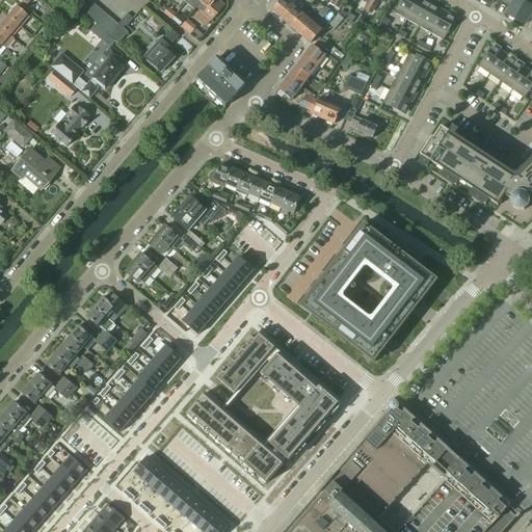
[(89,1),(88,0),(82,0),(76,7),(80,11),(89,1)]
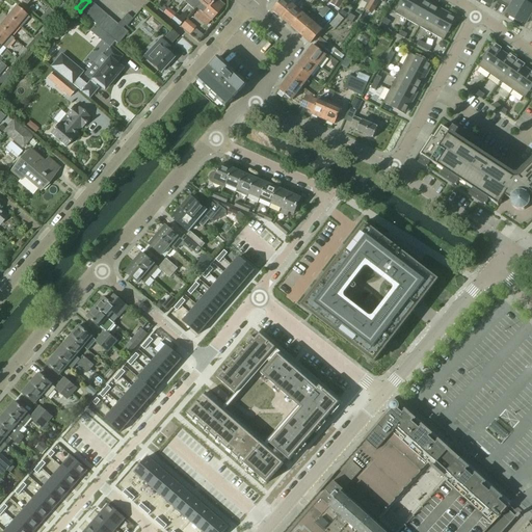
[(187,0),(191,3),(189,6),(192,9),(200,0),(187,0)]
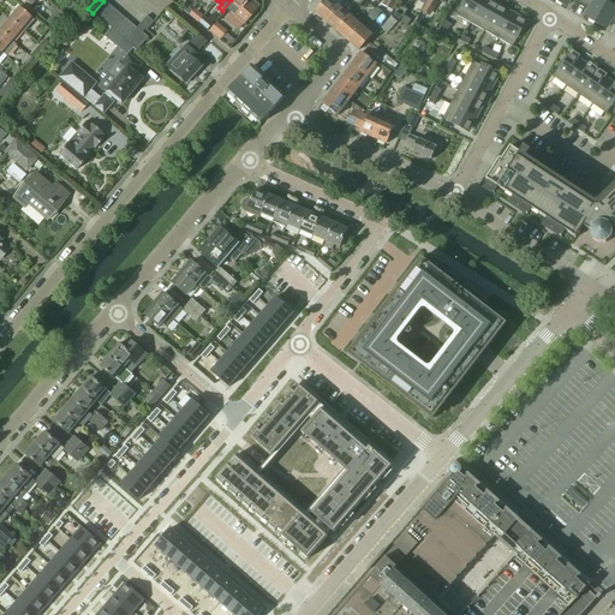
[(231,0),(222,11),(227,15),(230,12),(244,24),(256,10),(248,1),(248,0),(231,0)]
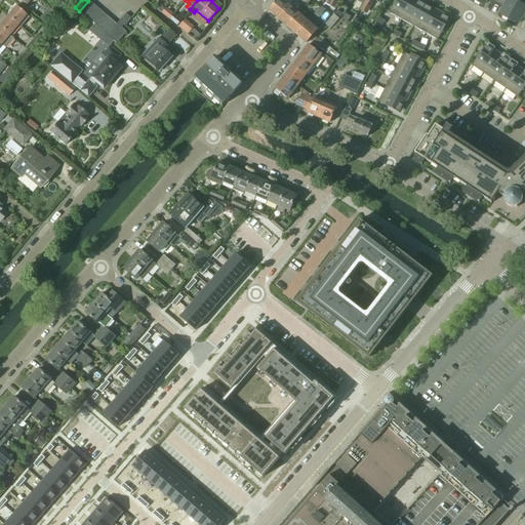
[(278,19),(289,6),(292,3),(289,0),(278,0),(269,11),(278,19)]
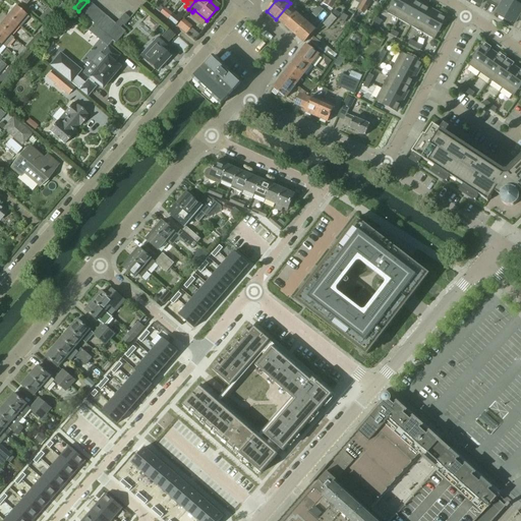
[(325,0),(323,4),(333,10),(338,0),(325,0)]
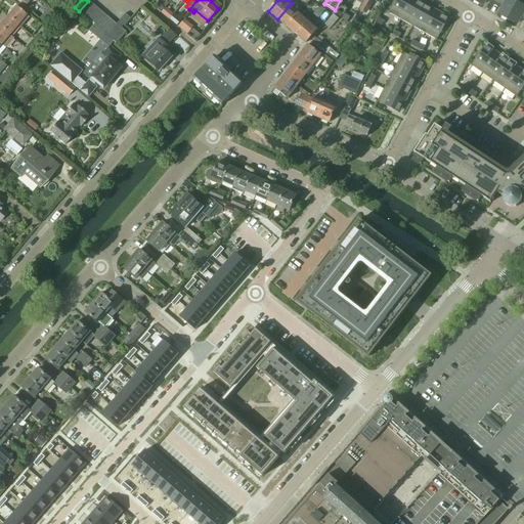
[(365,0),(364,3),(363,2),(359,10),(366,14),(374,2),(372,1),(372,0),(365,0)]
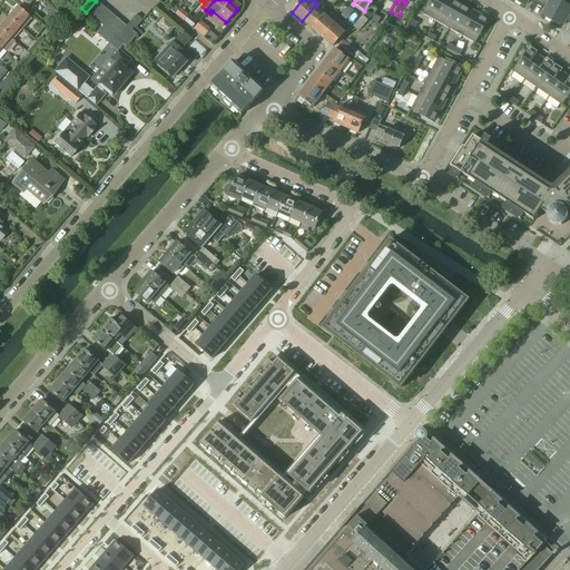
[(430,0),(423,13),(436,21),(448,0),(430,0)]
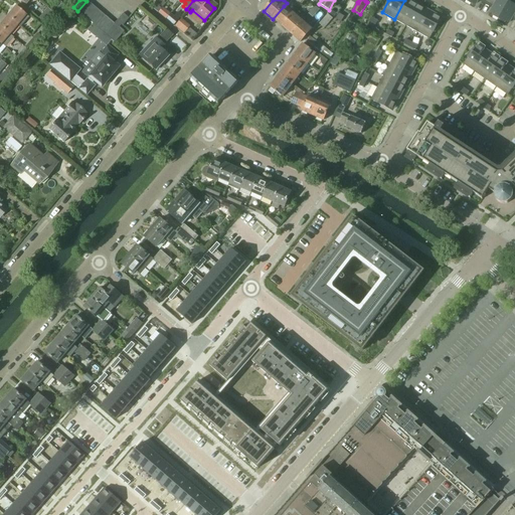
[(404,0),(394,19),(406,26),(417,5),(408,0),(404,0)]
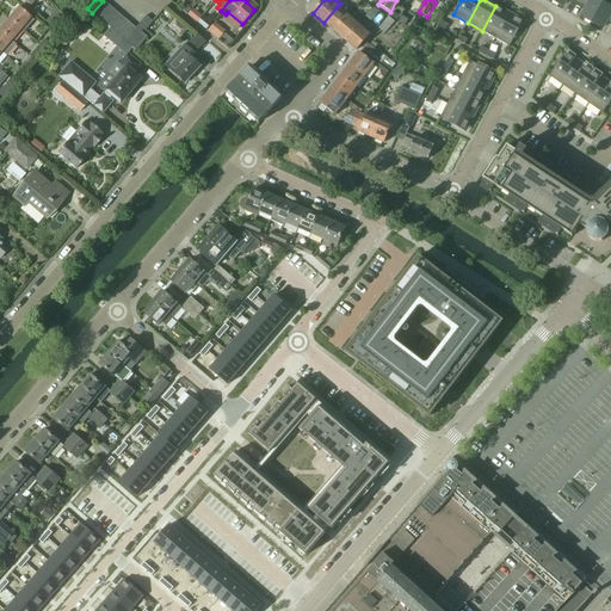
[(585,19),(591,23),(603,2),(599,0),(578,0),(576,2),(586,8),(581,16),(585,18),(585,19)]
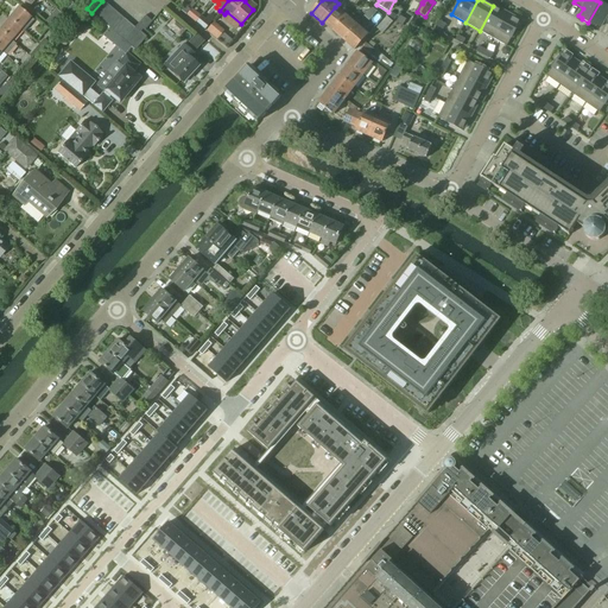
[(92,13),(97,18),(108,6),(102,1),(92,13)]
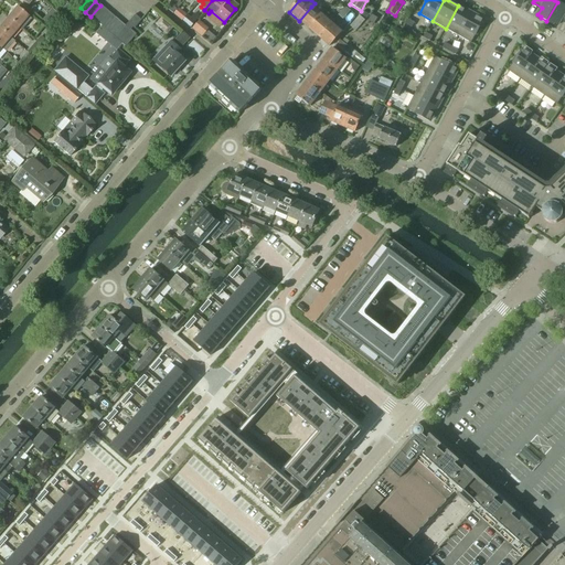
[(562,19),(564,20),(564,6),(557,2),(546,21),(553,24),(554,23),(557,25),(562,19)]
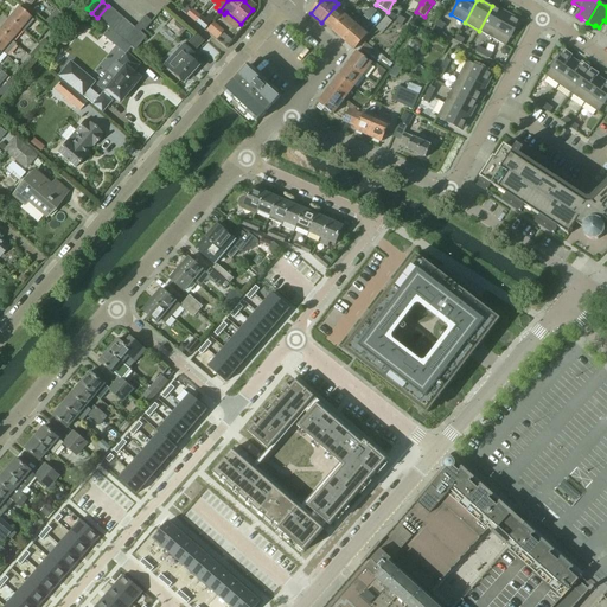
[(97,18),(102,23),(113,11),(108,6),(97,18)]
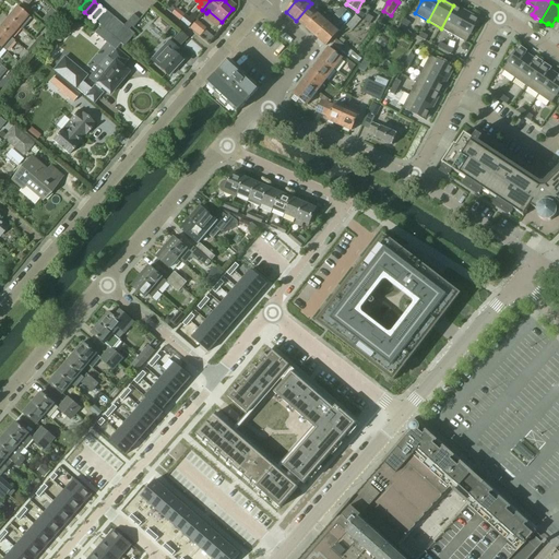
[(441,28),(454,35),(466,12),(453,6),(441,28)]
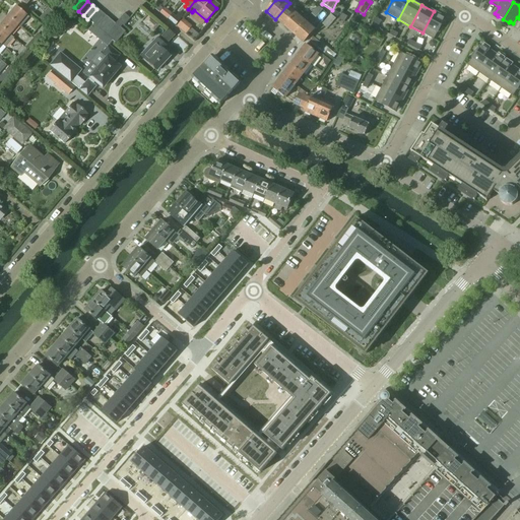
[(15,6),(7,16),(16,24),(17,24),(20,27),(28,17),(15,6)]
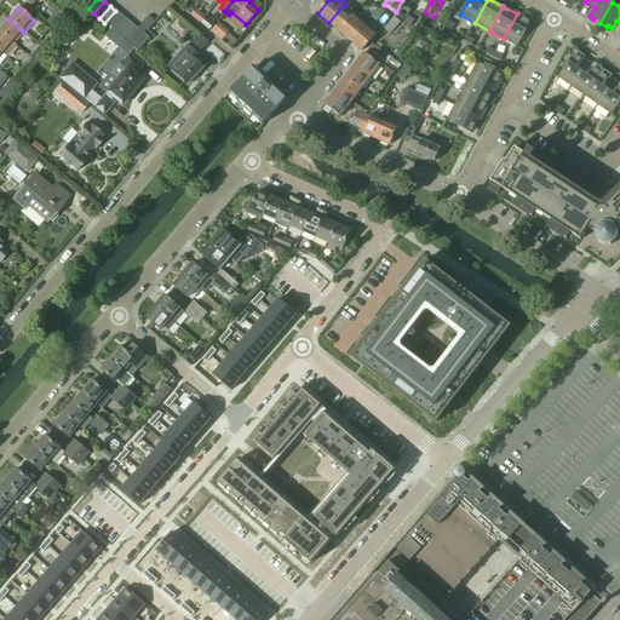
[(328,23),(339,33),(352,17),(342,7),(328,23)]
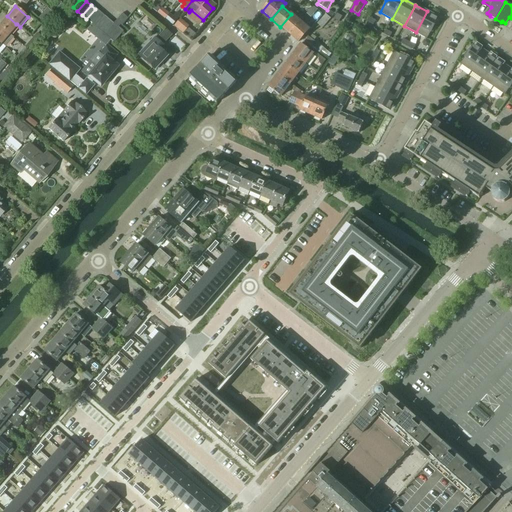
[(161,7),(157,13),(164,18),(168,13),(161,7)]
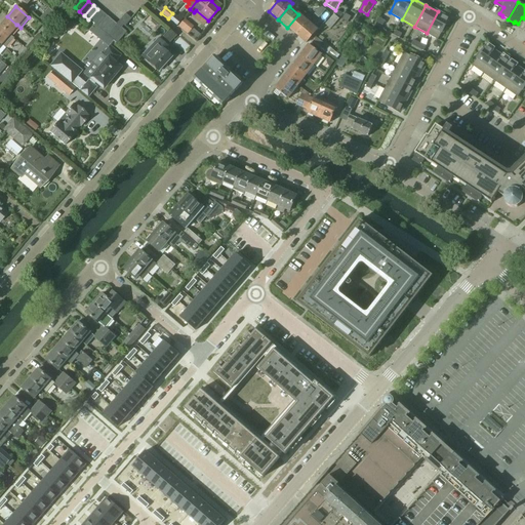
[(88,19),(93,24),(103,12),(97,9),(88,19)]
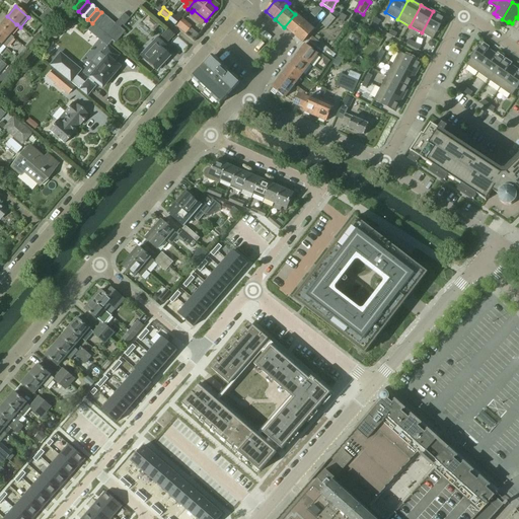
[(433,11),(422,32),(433,40),(437,31),(438,31),(441,26),(440,25),(444,19),(443,18),(443,17),(433,11)]
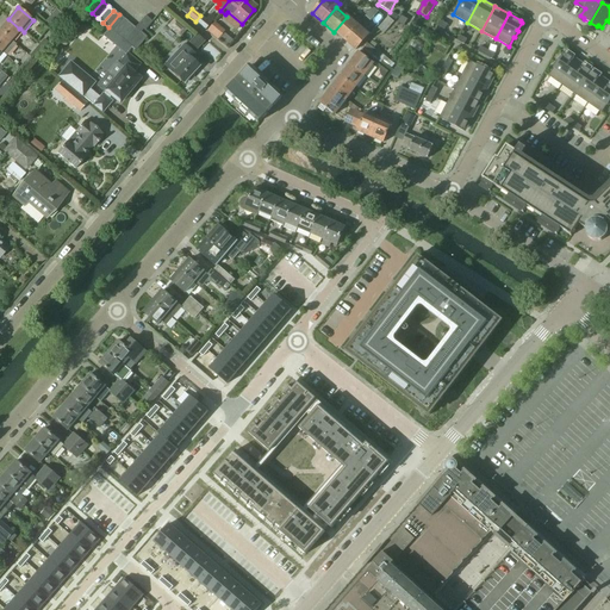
[(109,27),(110,29),(113,32),(124,19),(119,14),(109,27)]
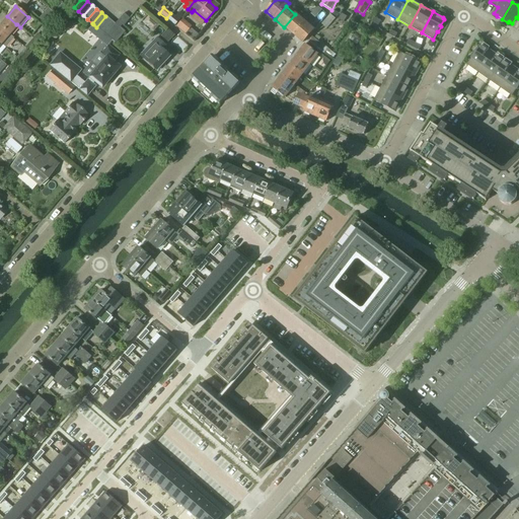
[(171,13),(167,19),(174,24),(179,19),(171,13)]
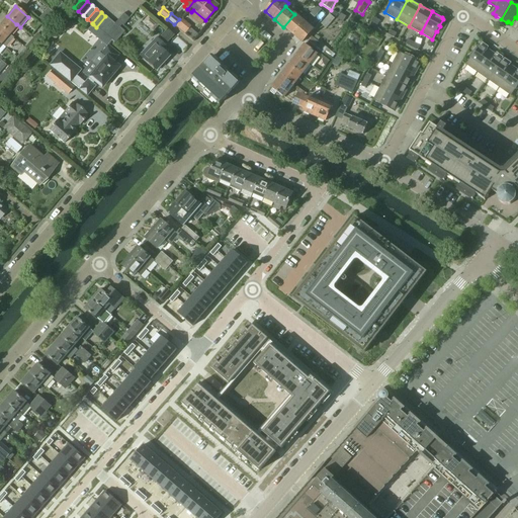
[(283,27),(293,35),(304,22),(294,14),(283,27)]
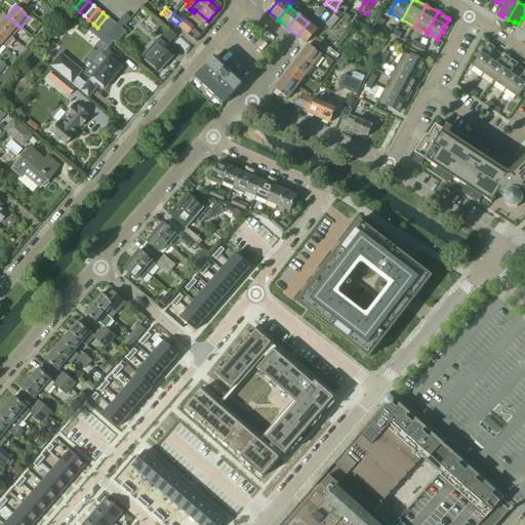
[(346,14),(342,19),(348,23),(351,17),(346,14)]
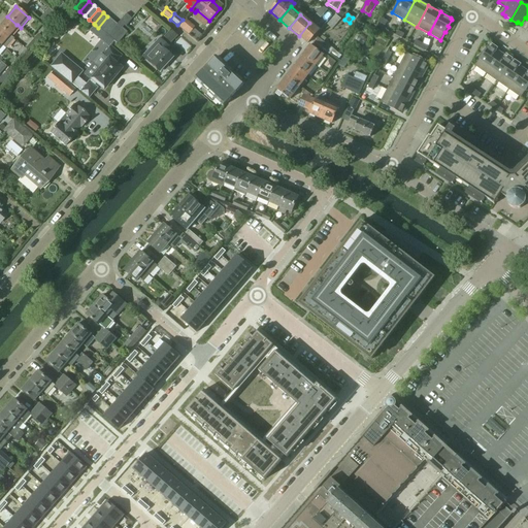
[(7,17),(0,25),(0,28),(8,35),(17,25),(7,17)]
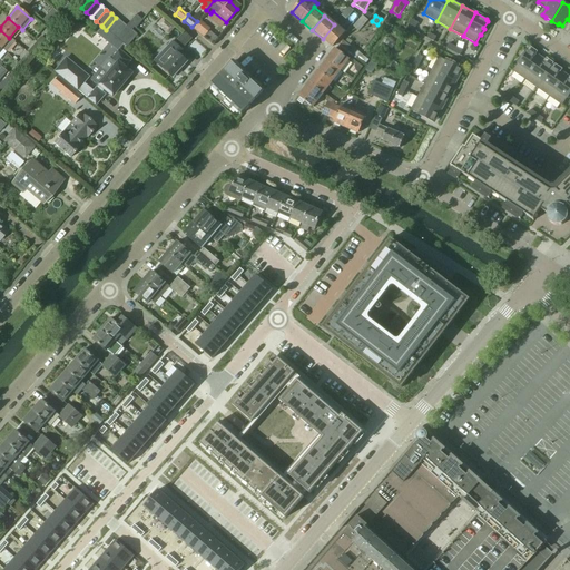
[(114,37),(116,38),(126,27),(116,18),(106,30),(114,37)]
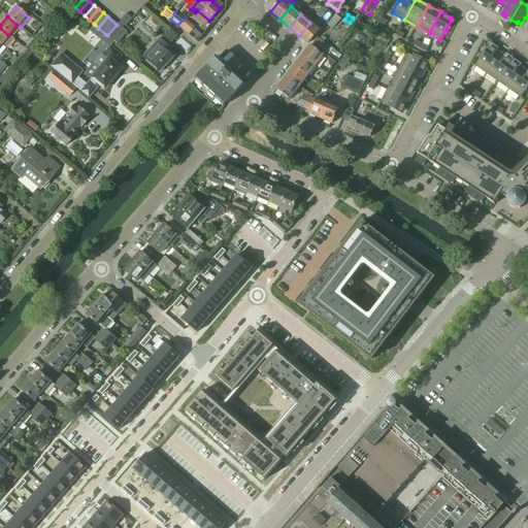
[(151,18),(145,24),(155,32),(160,27),(151,18)]
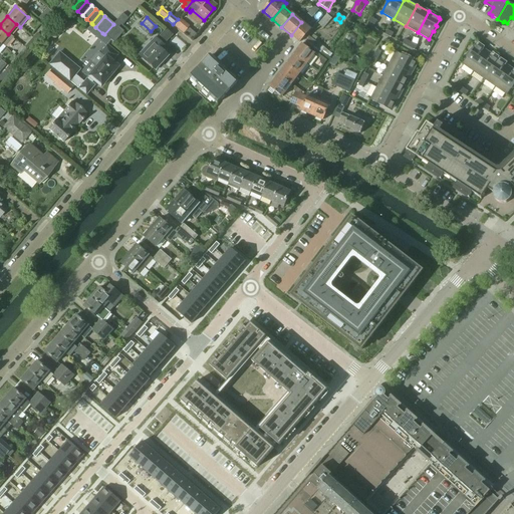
[(180,19),(174,25),(183,33),(189,27),(180,19)]
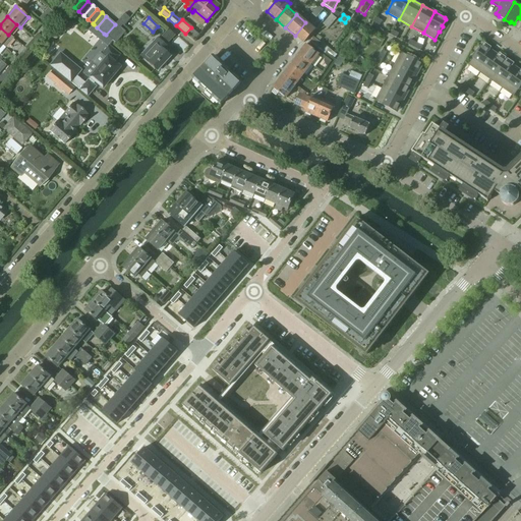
[(315,31),(305,22),(295,36),(304,44),(315,31)]
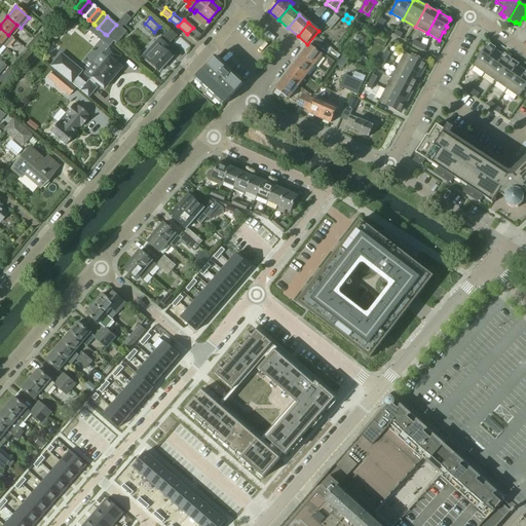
[(116,25),(107,35),(116,43),(125,33),(116,25)]
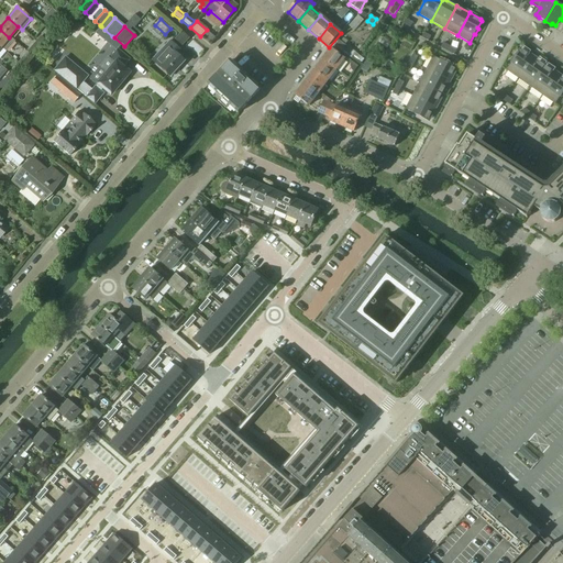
[(0,30),(0,47),(0,48),(6,52),(14,42),(9,37),(0,30)]
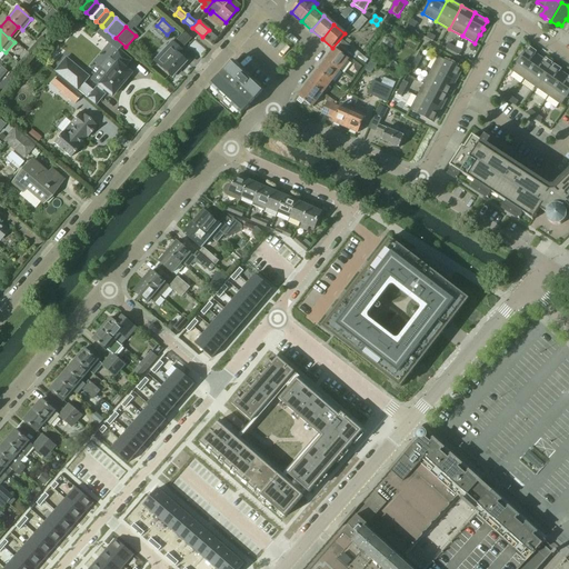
[(190,38),(185,32),(177,40),(183,46),(190,38)]
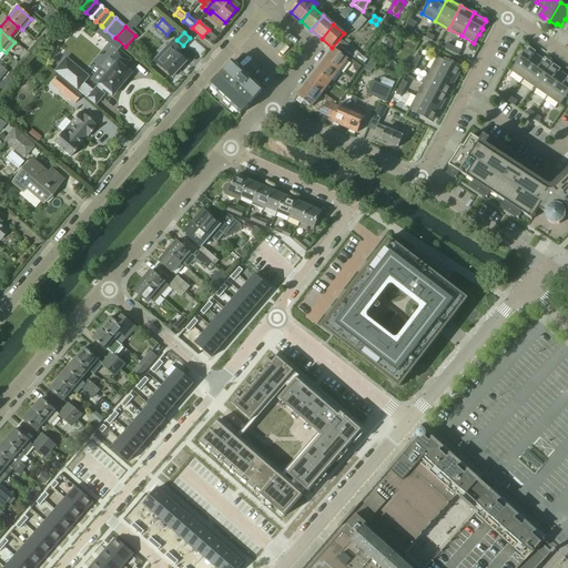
[(40,36),(36,42),(40,46),(46,40),(40,36)]
